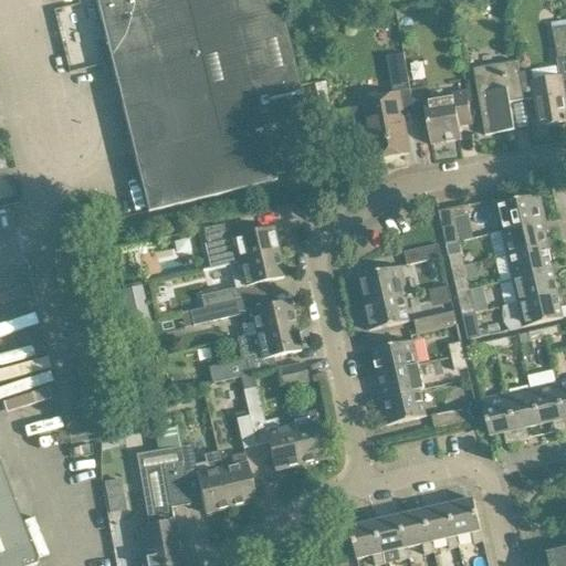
[(275,182),(263,129),(306,118),(278,0),(100,0),(95,1),(147,213),(275,182)]
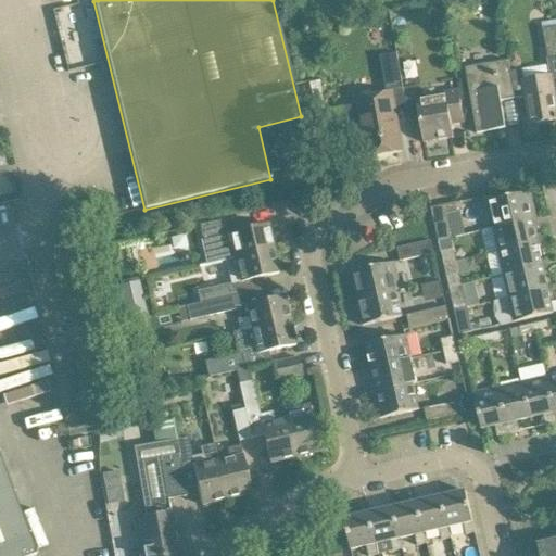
[(548,59),(555,57),(555,27),(543,29),(548,59)]
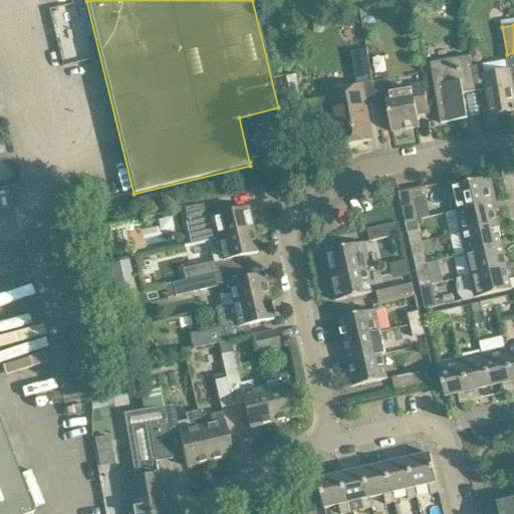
[(357,84),(372,81),(367,50),(351,53),(357,84)]
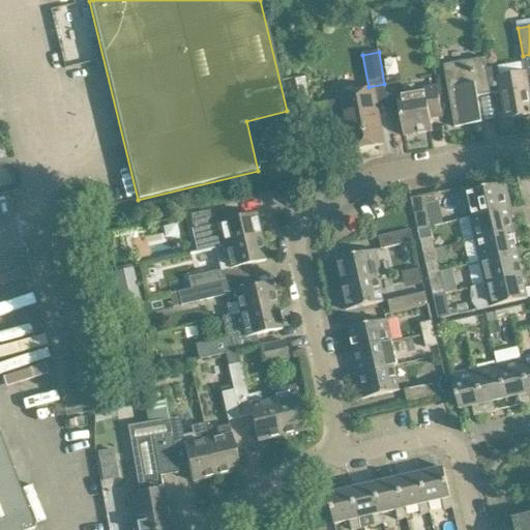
[(477,97),(491,94),(489,80),(484,59),(444,65),(454,127),(482,123),(477,97)]
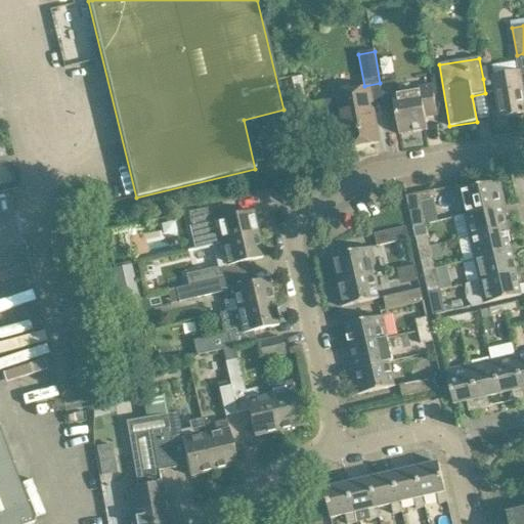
[(523,99),(519,73),(493,78),(483,79),(485,93),(495,92),(500,118),(523,113),(523,99)]
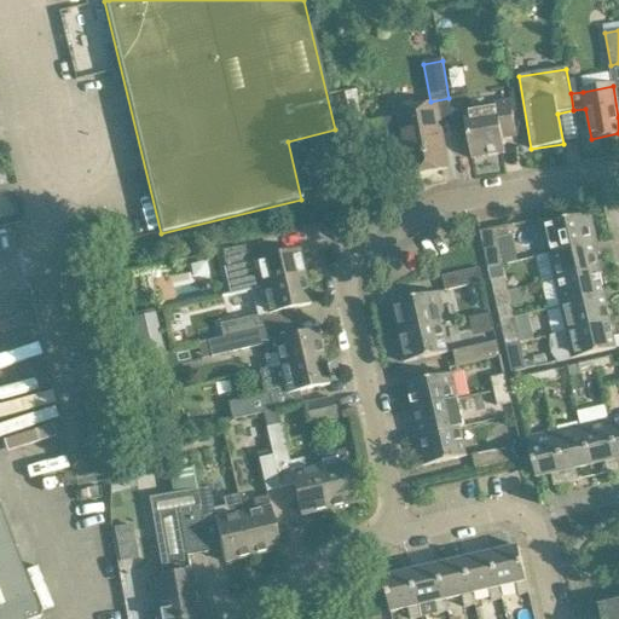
[(503,139),(516,137),(510,102),(495,104),(496,109),(464,115),(472,160),(505,154),(503,139)]
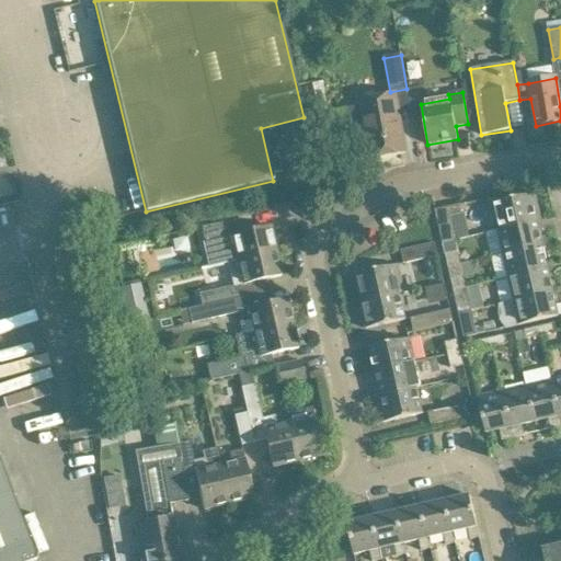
[(364,106),(346,110),(355,139),(368,137),(371,158),(404,152),(395,95),(363,101),(364,106)]
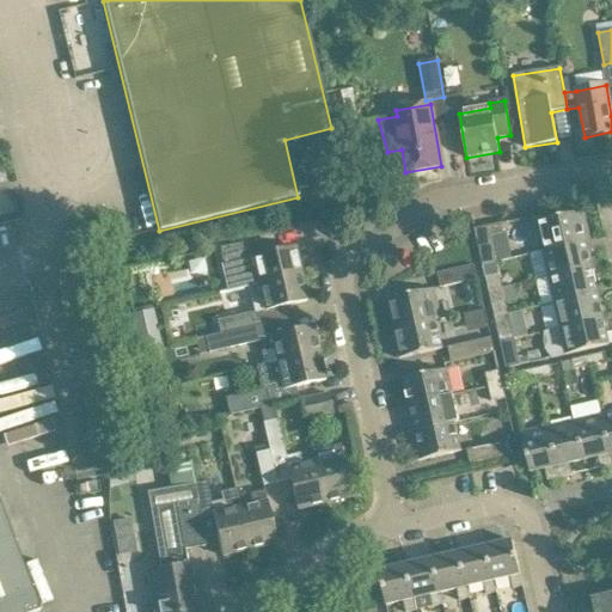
[(540,221),(546,250),(548,251),(586,243),(591,242),(583,212),(540,221)]
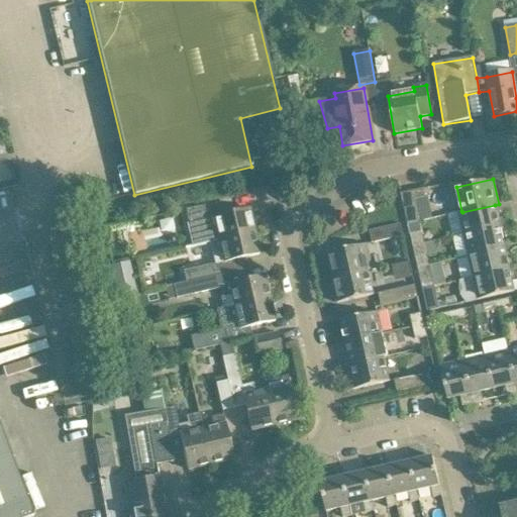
[(424,189),(401,194),(408,225),(420,222),(414,200),(430,197),(428,188),(424,189)]
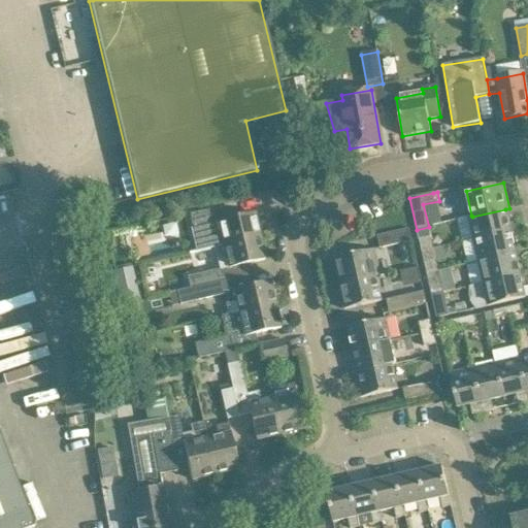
[(190,215),(192,229),(190,229),(195,252),(223,245),(259,237),(254,213),(223,221),(220,208),(190,215)]
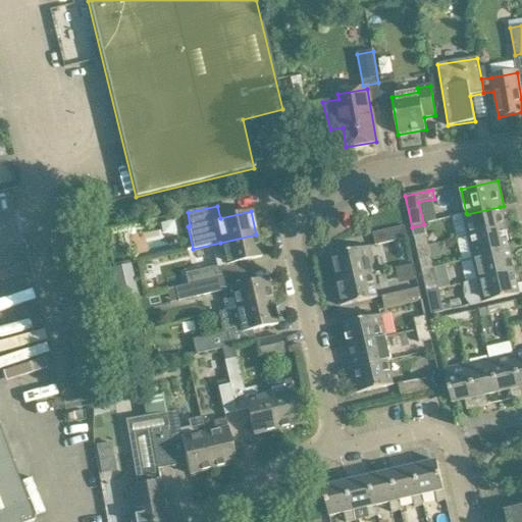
[(463,214),(468,237),(505,228),(500,207),(467,214),(466,213),(463,214)]
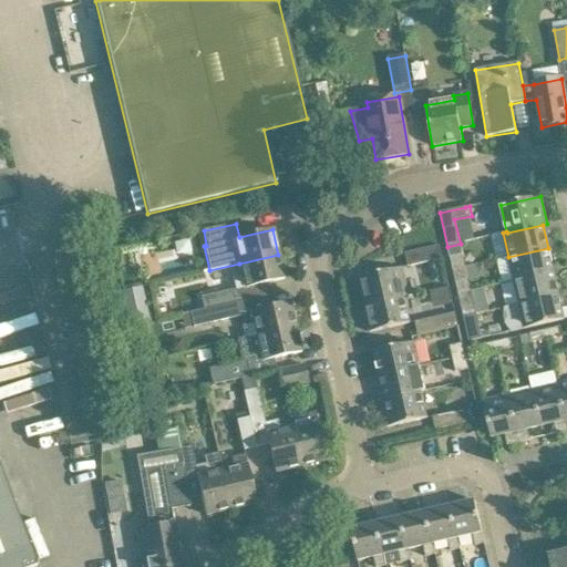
[(465,267),(461,244),(447,247),(453,270),(465,267)]
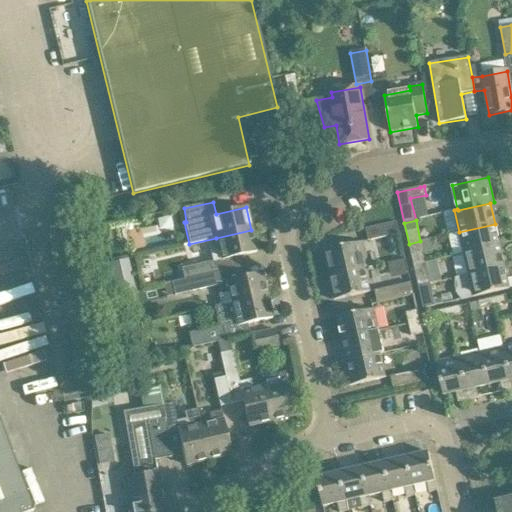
[(397,222),(366,229),(369,241),(399,234),(397,222)]
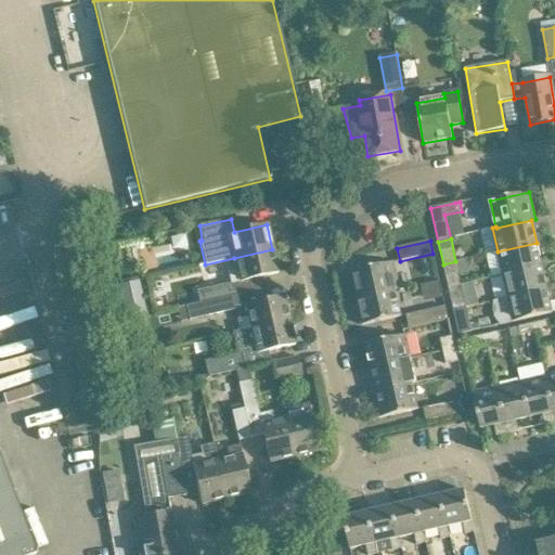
[(542,267),(537,243),(498,252),(503,275),(542,267)]
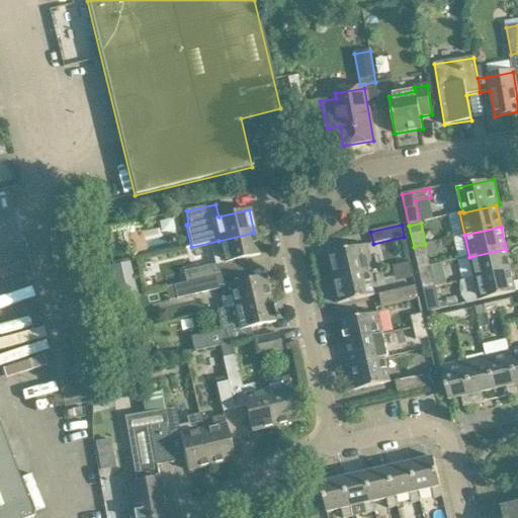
[(254,233),(219,241),(222,252),(212,254),(216,266),(259,256),(254,233)]
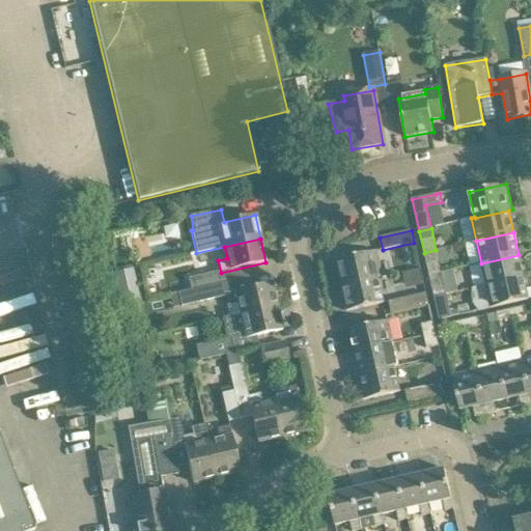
[(436,250),(424,253),(429,275),(441,273),(436,250)]
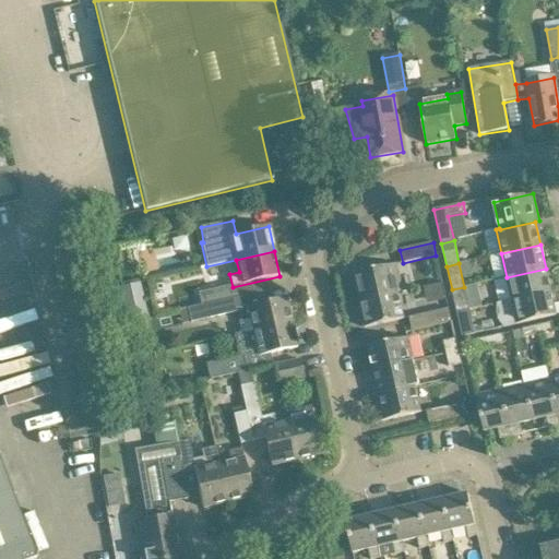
[(358,300),(358,301),(397,292),(399,293),(403,292),(396,264),(357,273),(363,299),(358,300)]
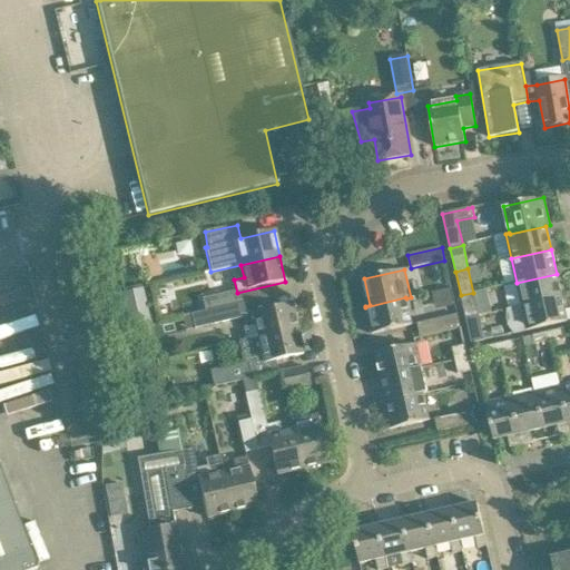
[(517,283),(522,306),(562,297),(557,274),(517,283)]
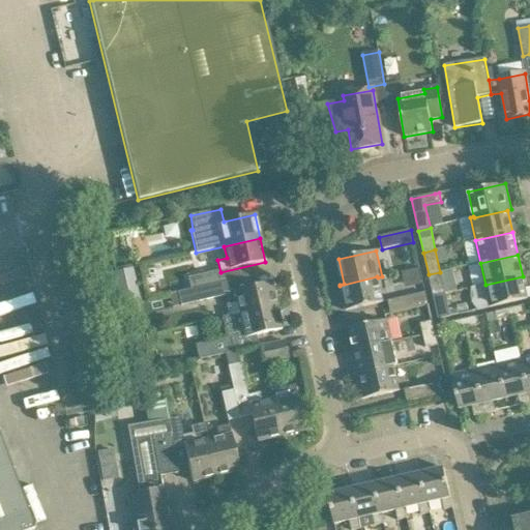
[(131,267),(115,271),(119,288),(136,285),(131,267)]
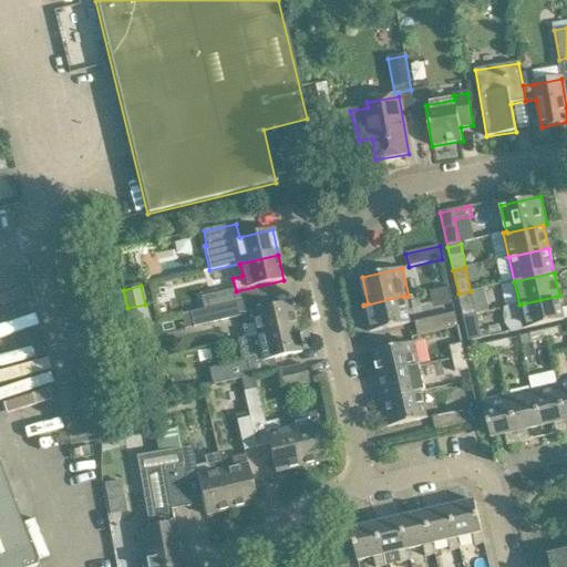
[(200,298),(204,310),(234,303),(230,290),(200,298)]
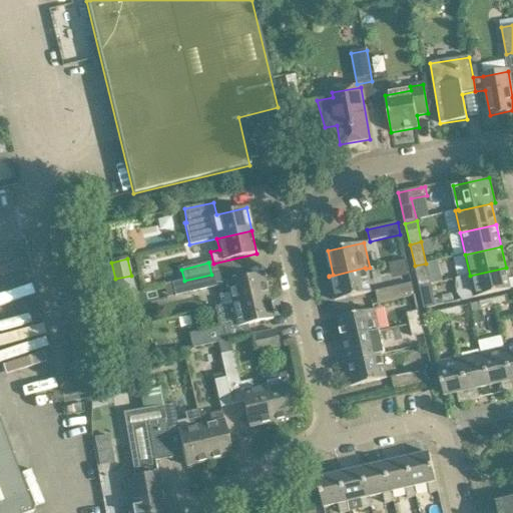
[(415,266),(420,288),(431,285),(426,264),(415,266)]
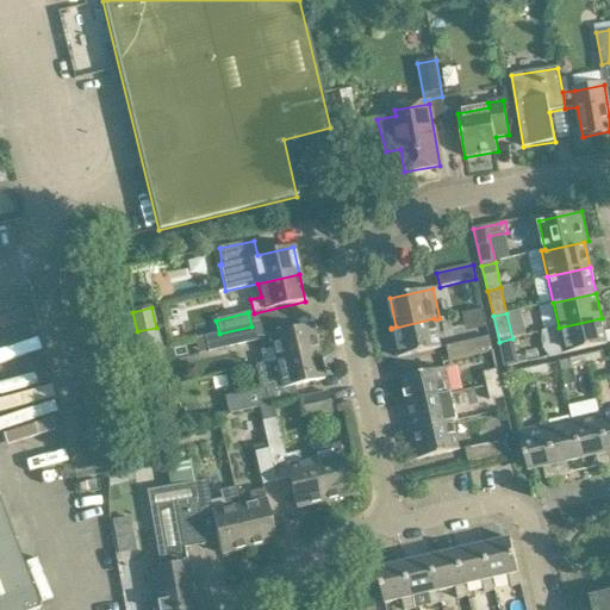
[(391,329),(398,358),(441,348),(435,319),(434,318),(391,329)]
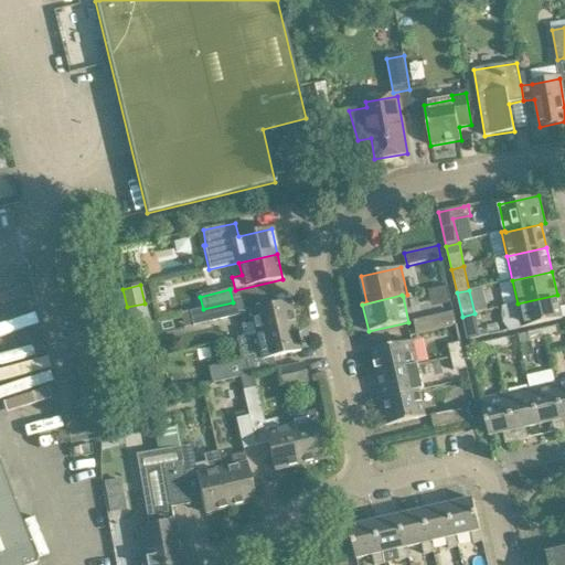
[(557,295),(518,304),(523,328),(563,319),(557,295)]
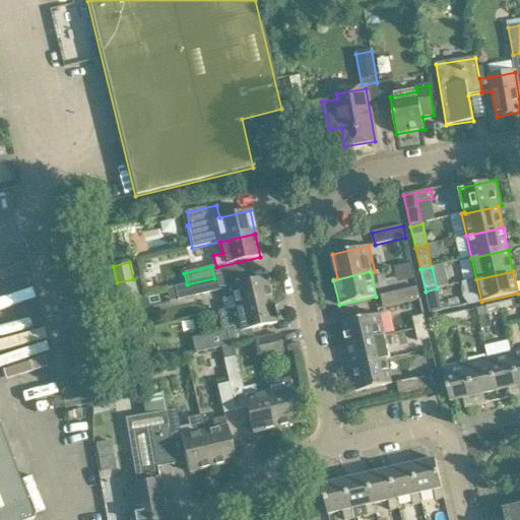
[(223,312),(270,301),(265,277),(239,283),(237,273),(214,278),(187,284),(175,287),(177,301),(220,290),(222,300),(220,301),(223,312)]
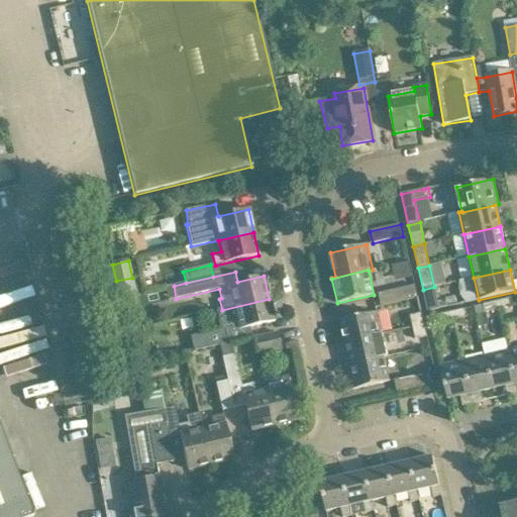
[(136,293),(132,278),(116,281),(120,297),(136,293)]
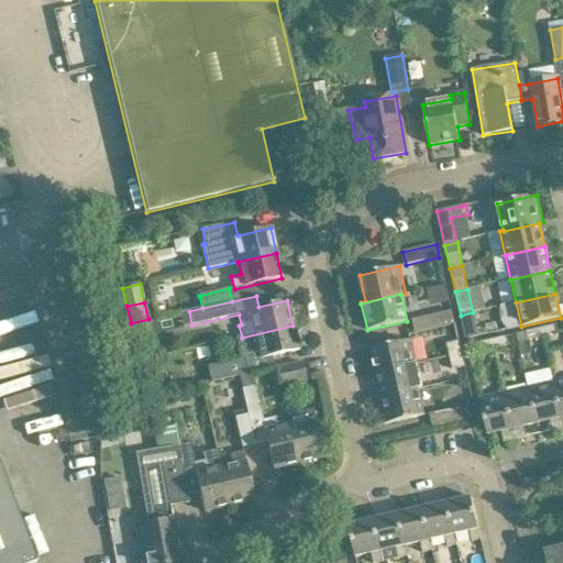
[(452,311),(439,313),(412,320),(416,333),(455,323),(452,311)]
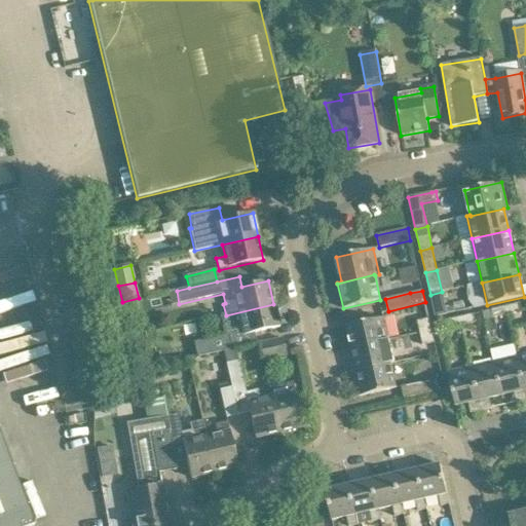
[(442,292),(430,295),(436,316),(447,314),(442,292)]
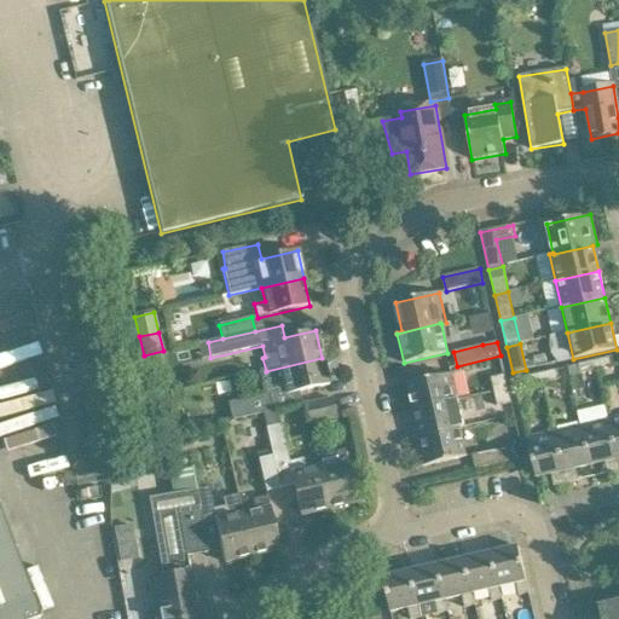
[(295,393),(329,386),(322,358),(266,371),(261,371),(267,394),(271,412),(298,406),(295,393)]
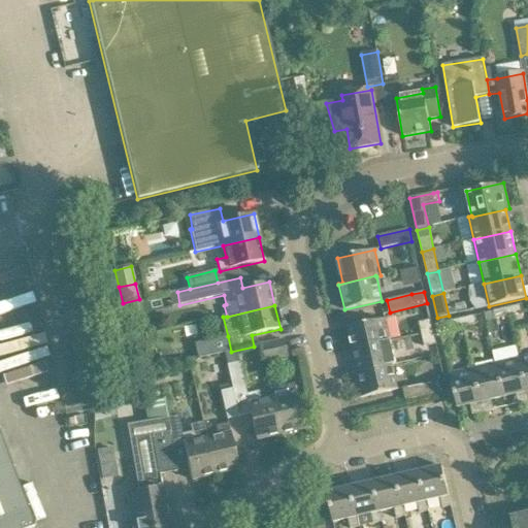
[(521,305),(507,308),(509,317),(523,314),(521,305)]
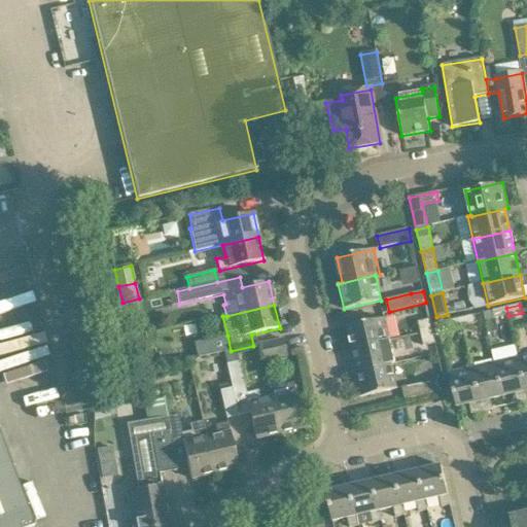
[(508,316),(506,308),(492,311),(494,319),(508,316)]
